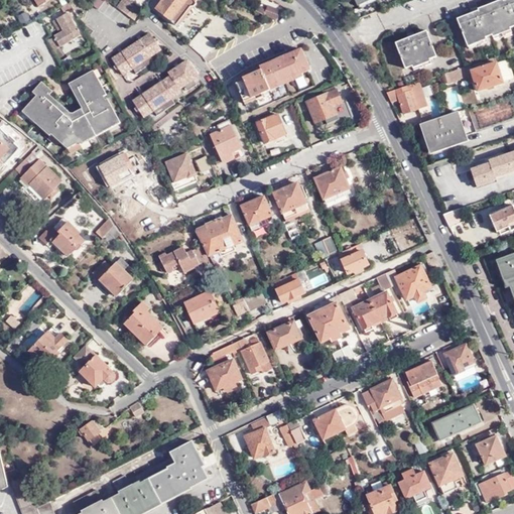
[(92,11),(100,0),(93,0),(88,8),(92,11)]
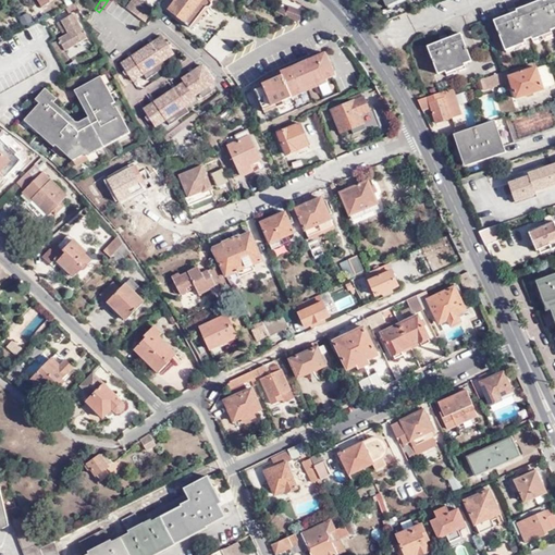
[(110,0),(105,8),(111,12),(118,3),(113,0),(110,0)]
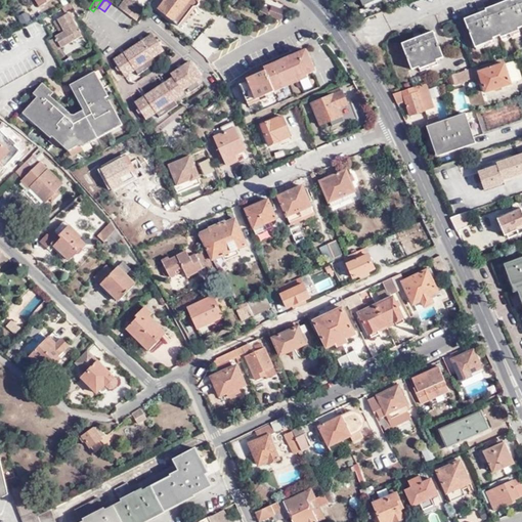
[(196,1),(193,0),(164,0),(157,9),(178,27),(191,7),(193,7),(196,5),(197,3),(196,1)]
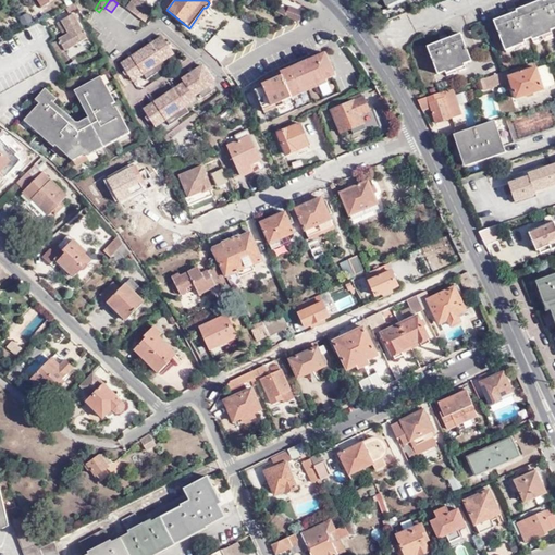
[(397,0),(385,5),(386,9),(405,0),(397,0)]
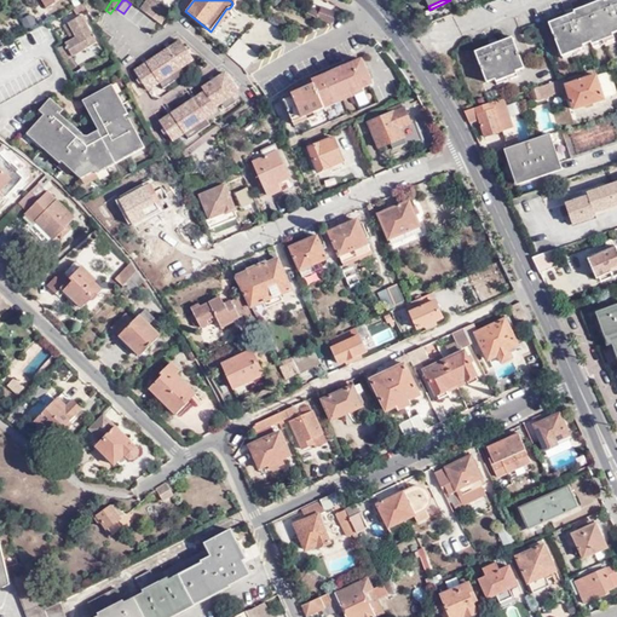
[(547,21),(559,50),(581,41),(589,39),(611,30),(616,28),(616,0),(592,0),(571,9),(572,11),(547,21)]
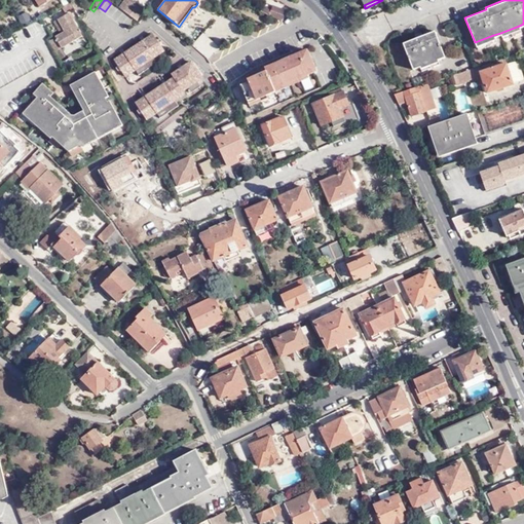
[(132,1),(123,11),(136,21),(143,10),(132,1)]
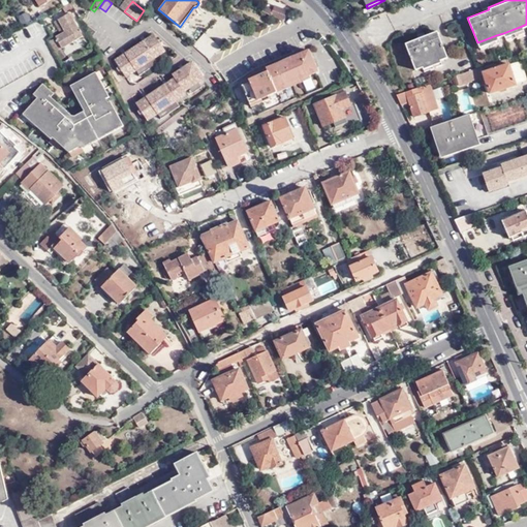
[(69,11),(74,8),(70,2),(61,7),(63,11),(67,8),(69,11)]
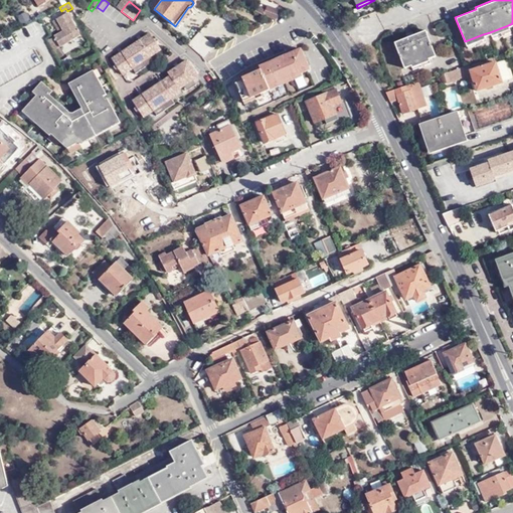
[(280,10),(266,5),(263,13),(276,18),(280,10)]
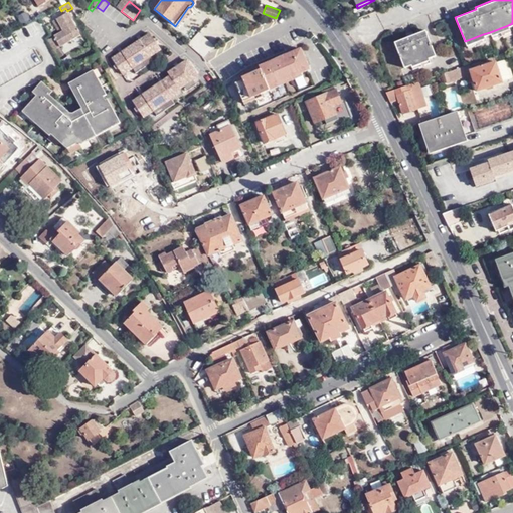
[(130,26),(134,21),(133,20),(121,11),(119,13),(124,17),(122,19),(130,26)]
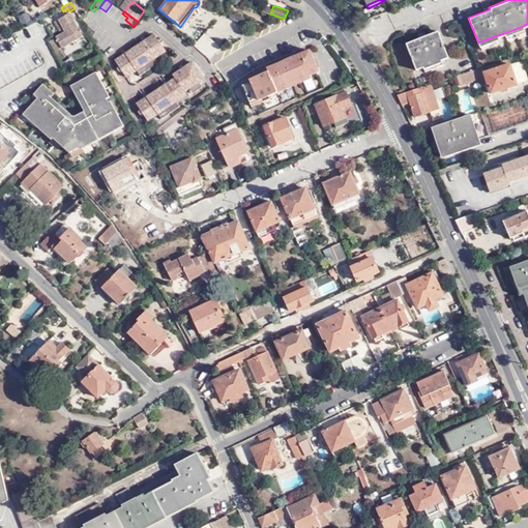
[(68,12),(53,23),(59,32),(60,31),(62,35),(49,44),(54,53),(82,36),(68,12)]
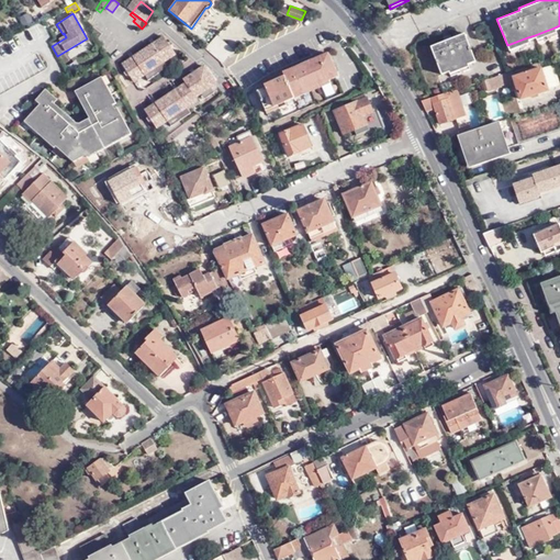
[(555,28),(535,35),(536,38),(556,31),(555,28)]
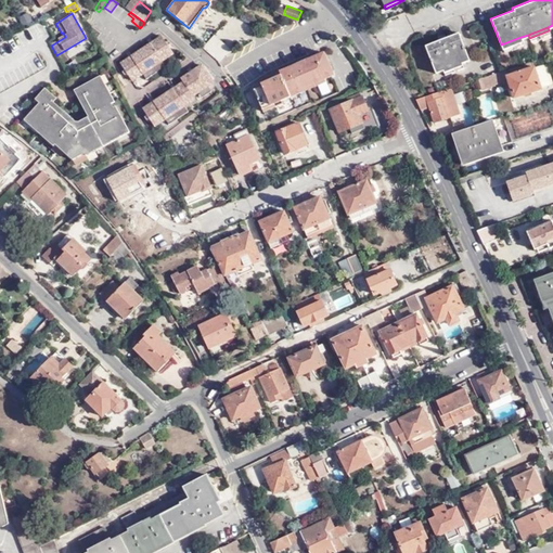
[(436,72),(442,68),(462,62),(468,60),(458,31),(425,44),(436,72)]
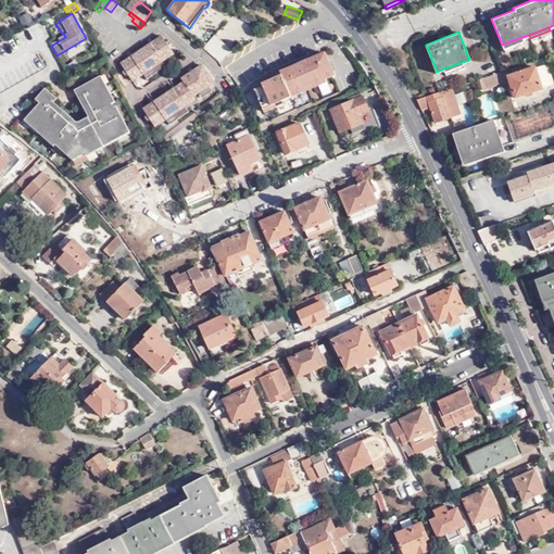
[(204,50),(218,63),(223,60),(230,51),(216,39),(217,37),(215,36),(204,50)]
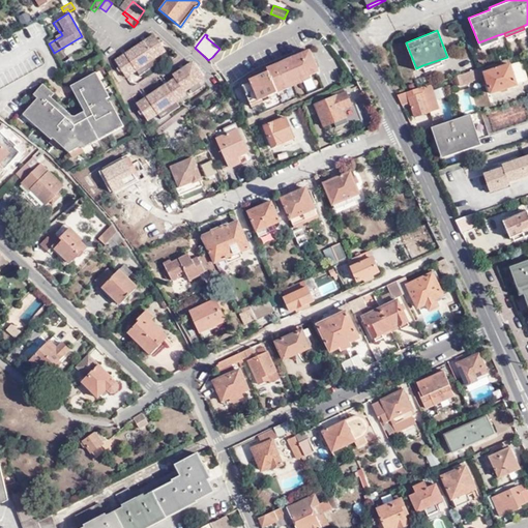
[(497,35),(478,42),(479,46),(498,39),(497,35)]
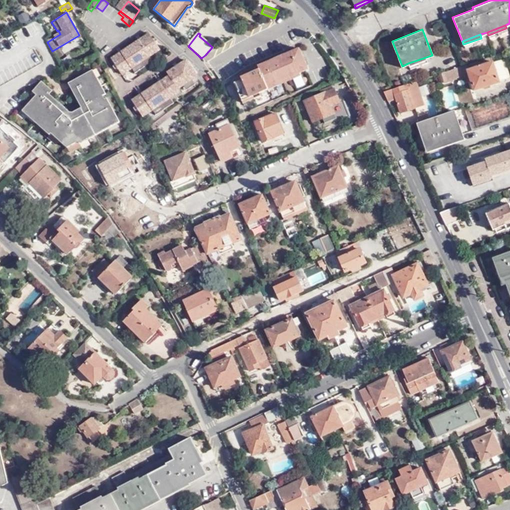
[(132,49),(135,52),(142,45),(140,42),(132,49)]
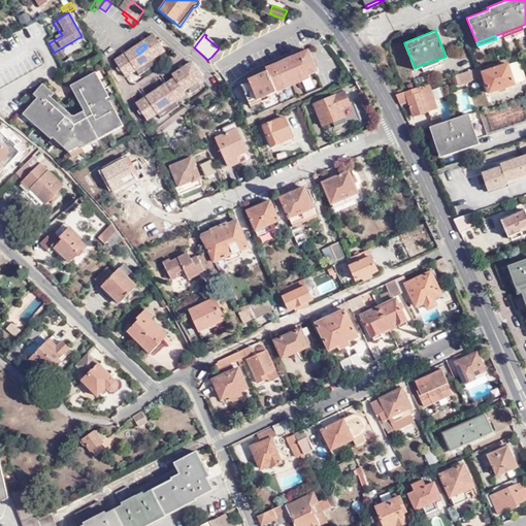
[(146,46),(139,54),(127,64),(148,88),(152,85),(155,87),(166,76),(164,73),(167,70),(162,63),(169,57),(161,47),(154,54),(146,46)]
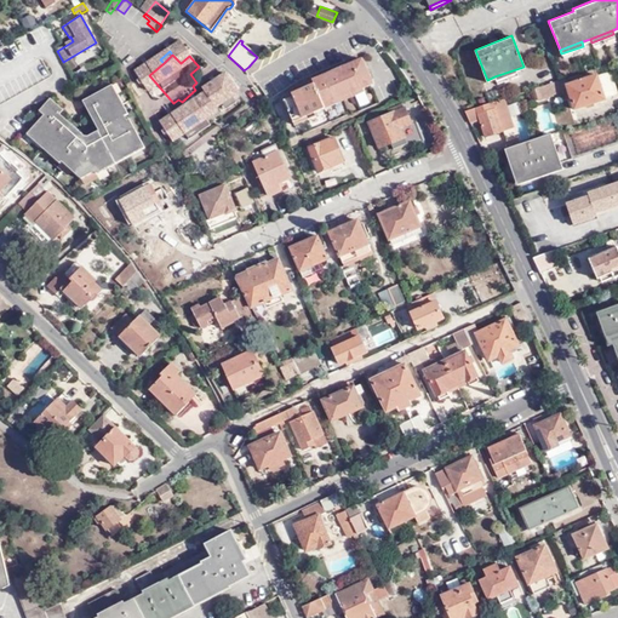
[(295,121),(335,104),(333,101),(361,89),(372,84),(361,58),(310,80),(313,85),(296,91),(291,93),(293,98),(286,101),(295,121)]
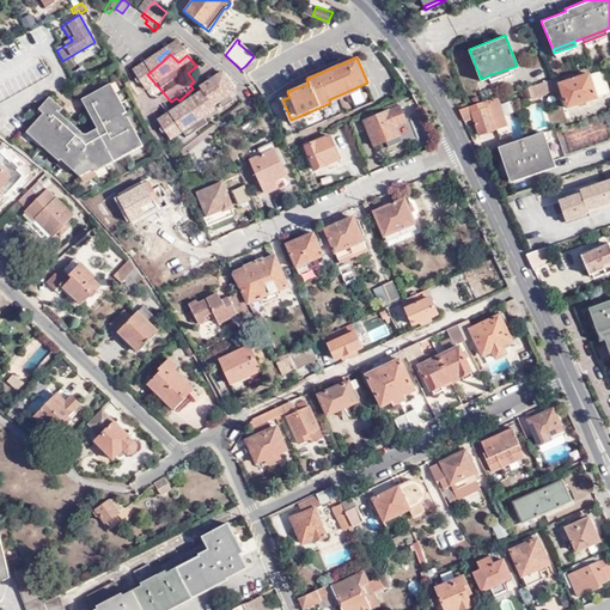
[(510,68),(488,75),(490,80),(511,72),(510,68)]
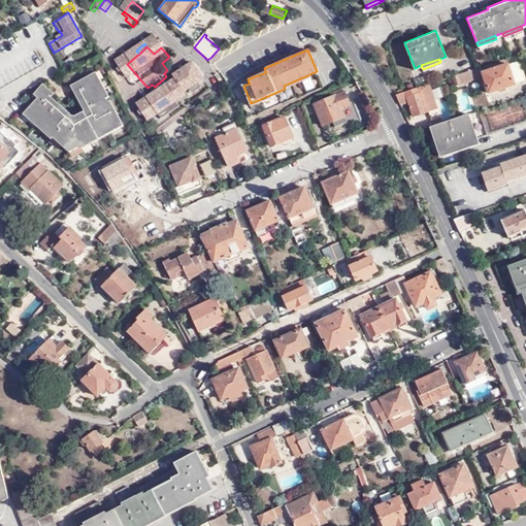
[(508,64),(483,72),(490,94),(516,85),(508,64)]
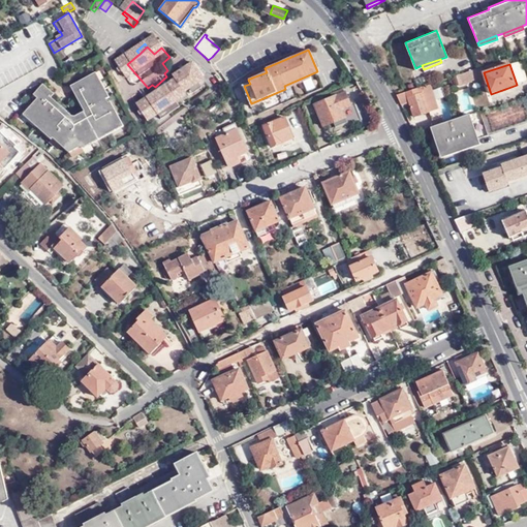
[(265,68),(250,74),(252,78),(267,72),(265,68)]
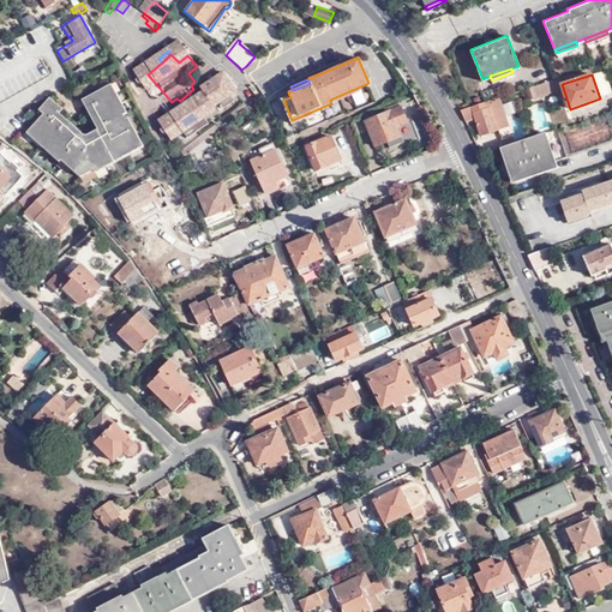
[(71,169),(81,177),(93,171),(142,145),(126,118),(124,119),(121,114),(124,113),(109,84),(85,96),(102,131),(84,139),(57,117),(61,109),(48,97),(37,109),(42,113),(27,131),(60,160),(71,169)]
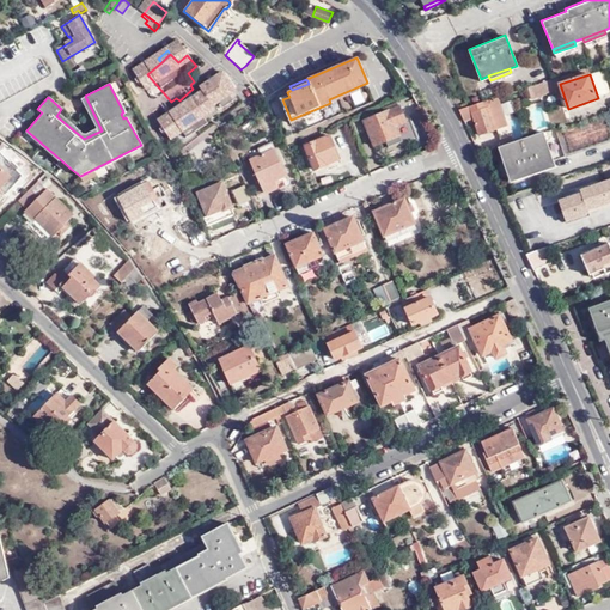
[(330,103),(358,91),(357,87),(329,99),(330,103)]
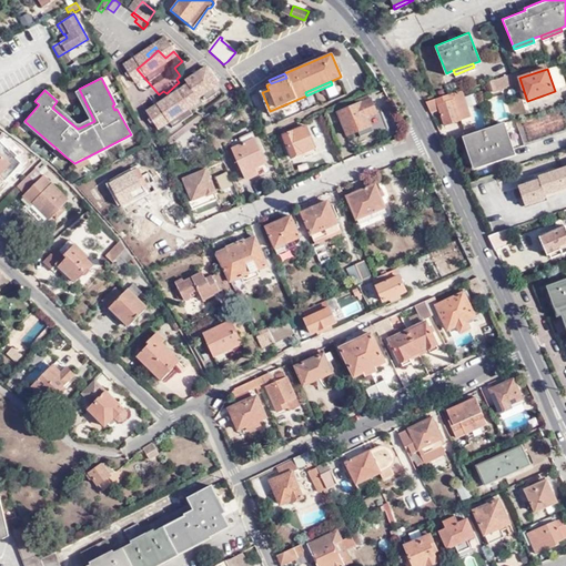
[(140,84),(127,94),(135,111),(155,94),(150,87),(144,91),(140,84)]
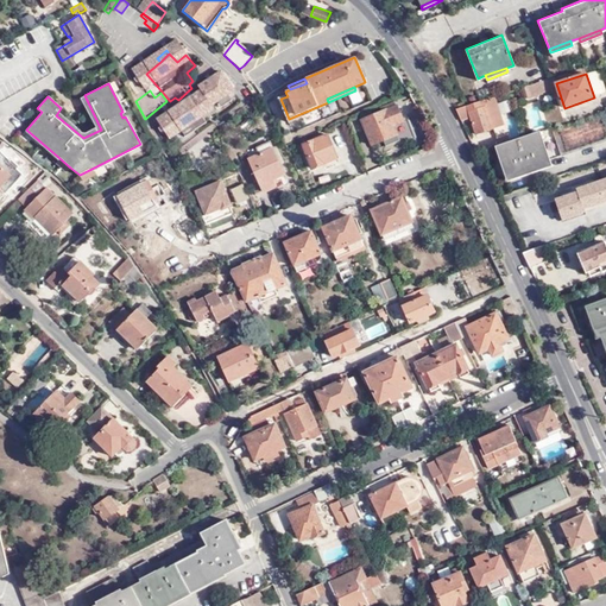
[(65,113),(61,108),(56,115),(83,138),(101,130),(84,95),(80,99),(94,127),(83,133),(63,115),(65,113)]
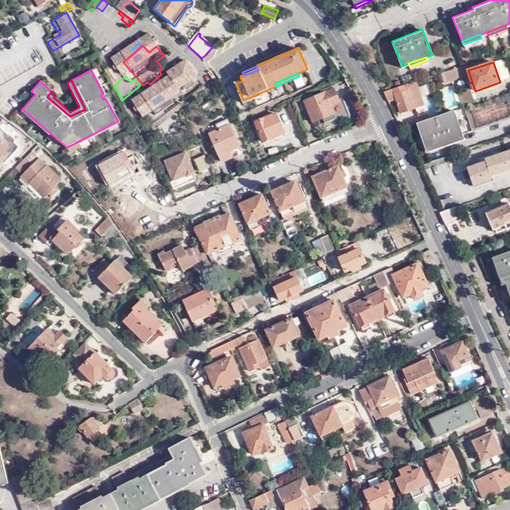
[(417,82),(384,94),(387,101),(396,98),(397,103),(401,113),(425,105),(417,82)]
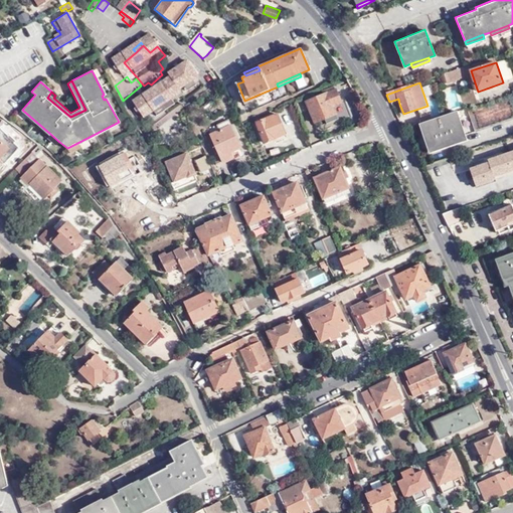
[(308,101),(307,102),(315,123),(325,119),(326,124),(338,119),(333,106),(342,102),(337,90),(336,90),(335,87),(323,91),(324,95),(315,98),(314,95),(307,98),(308,101)]
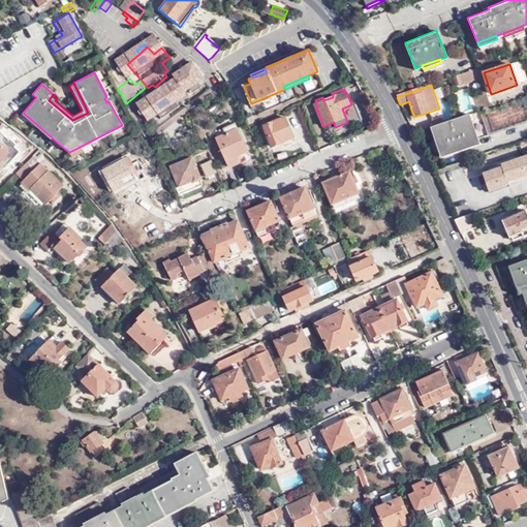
[(526,96),(479,113),(488,134),(526,120),(526,96)]
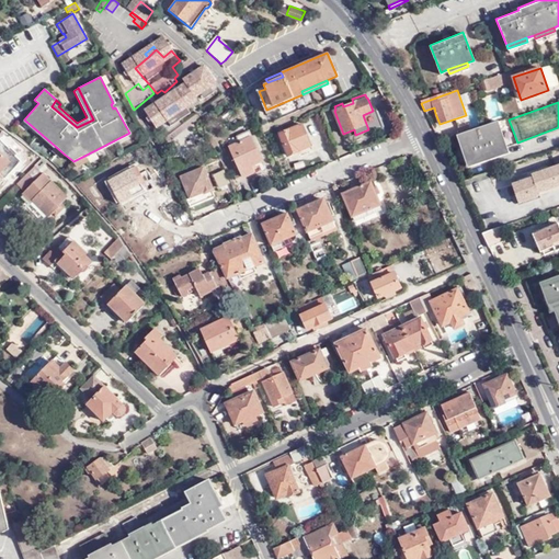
[(455,134),(459,145),(464,144),(471,166),(504,155),(497,134),(501,132),(497,120),(455,134)]
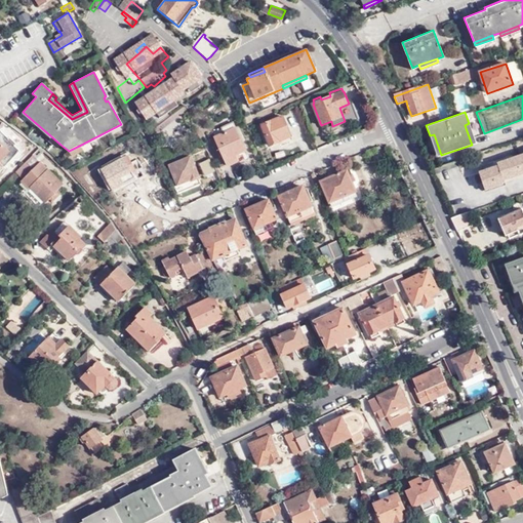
[(282,117),(262,125),(270,145),(278,142),(280,145),(291,139),(282,117)]
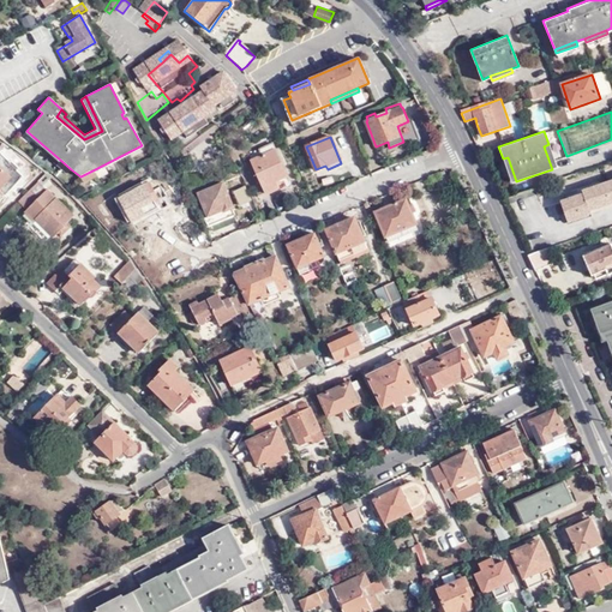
[(155,141),(162,153),(166,161),(171,159),(160,138),(157,141),(155,141)]
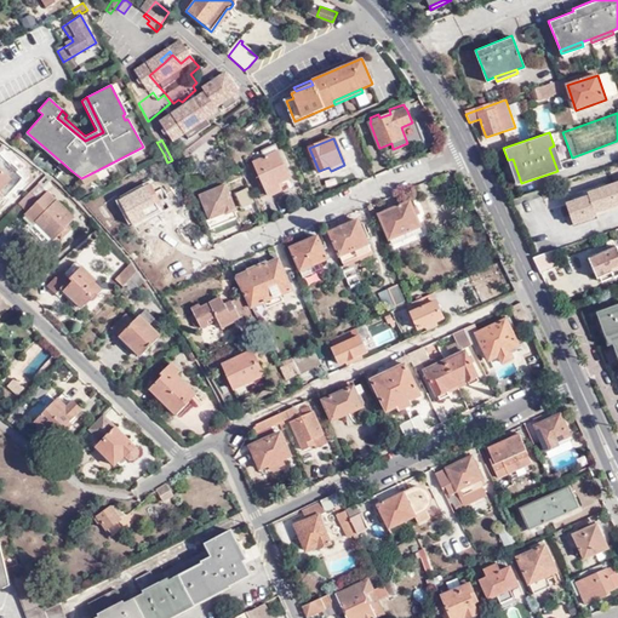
[(274,144),(261,152),(264,158),(278,152),(274,144)]
